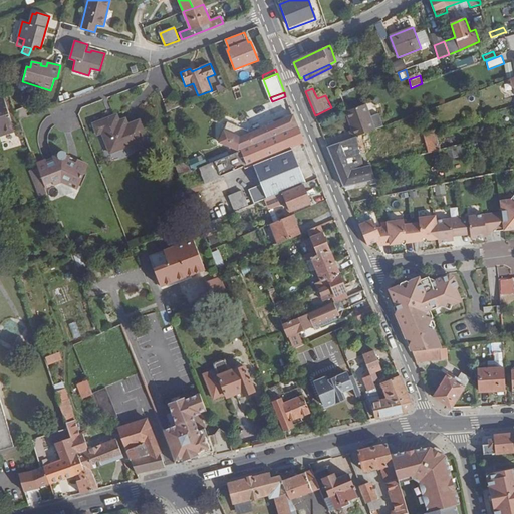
[(0,136),(14,132),(3,96),(0,97),(0,136)]
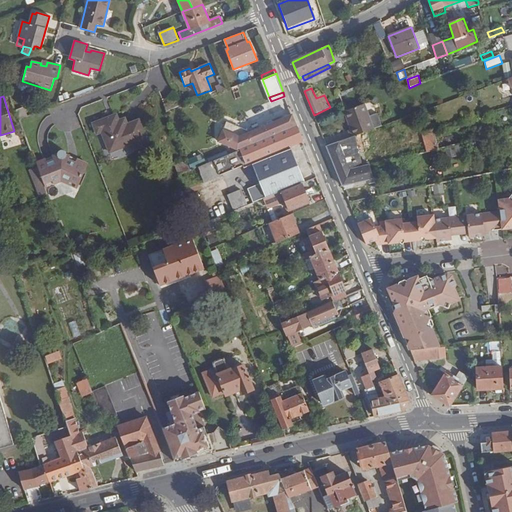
[(181,106),(177,97),(163,103),(167,112),(181,106)]
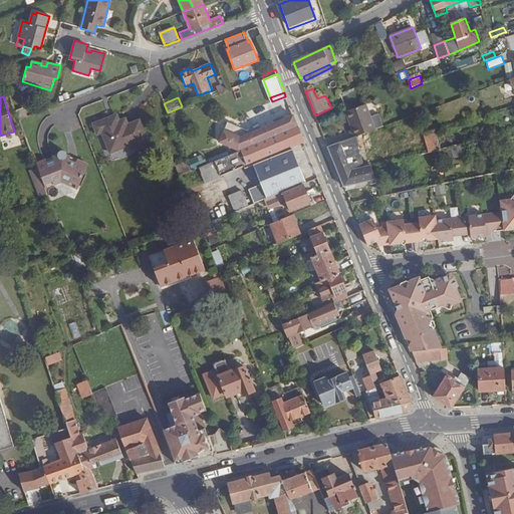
[(349,131),(351,138),(361,134),(383,126),(379,113),(370,116),(365,104),(348,110),(345,111),(351,130),(349,131)]
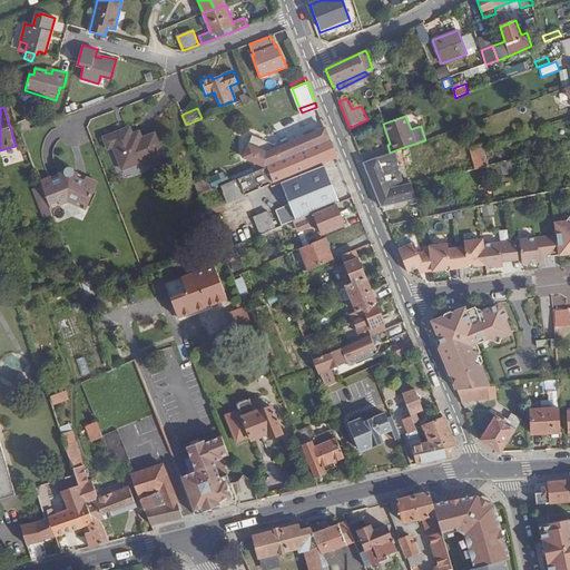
[(129,127),(124,129),(126,136),(128,143),(141,138),(139,131),(131,134),(129,127)]
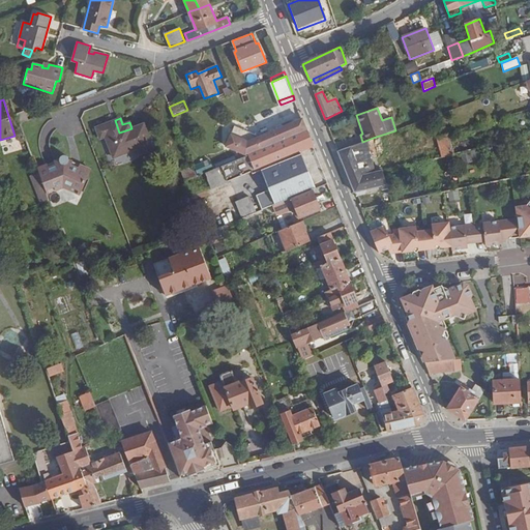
[(235,152),(238,158),(204,173),(211,189),(261,168),(269,189),(275,204),(271,206),(273,212),(294,204),(299,217),(320,209),(313,189),(316,187),(301,151),(314,145),(306,129),(301,119),(284,126),(283,123),(280,123),(276,124),(274,126),(275,129),(257,138),(255,134),(233,125),(224,148),(235,152)]
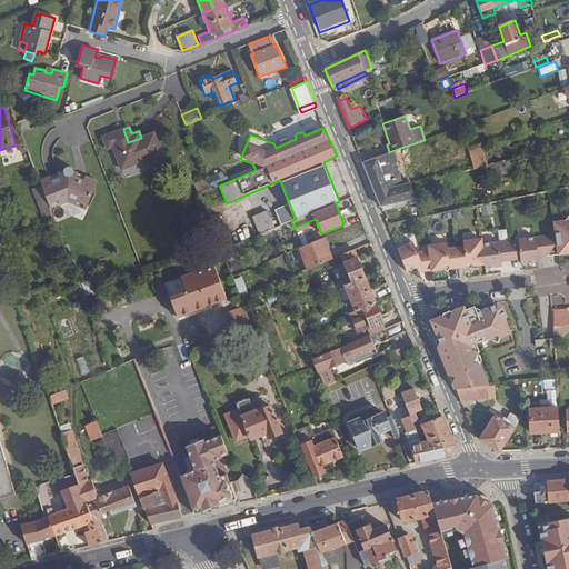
[(165,160),(155,132),(141,138),(128,142),(126,136),(123,129),(102,137),(107,149),(112,147),(121,169),(147,160),(150,167),(165,160)]
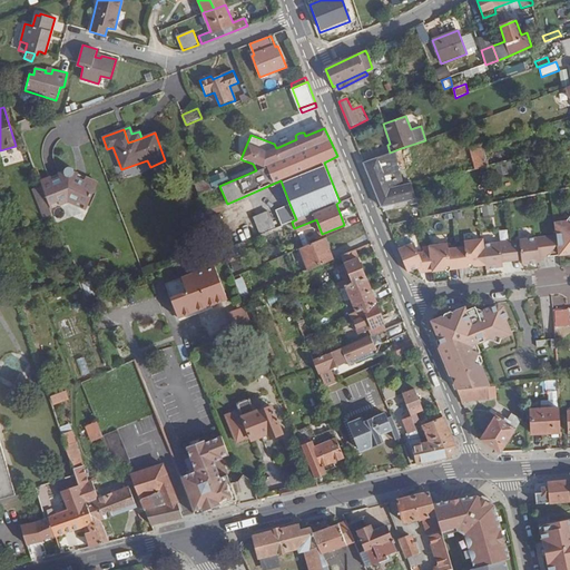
[(469,148),(475,168),(488,166),(485,159),(482,147),(481,144),(469,148)]
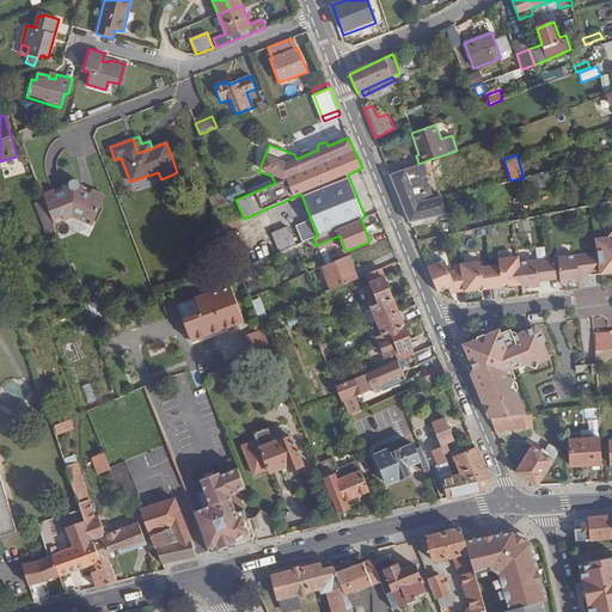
[(391,175),(409,222),(447,213),(442,196),(433,199),(429,182),(435,181),(430,159),(418,164),(391,175)]
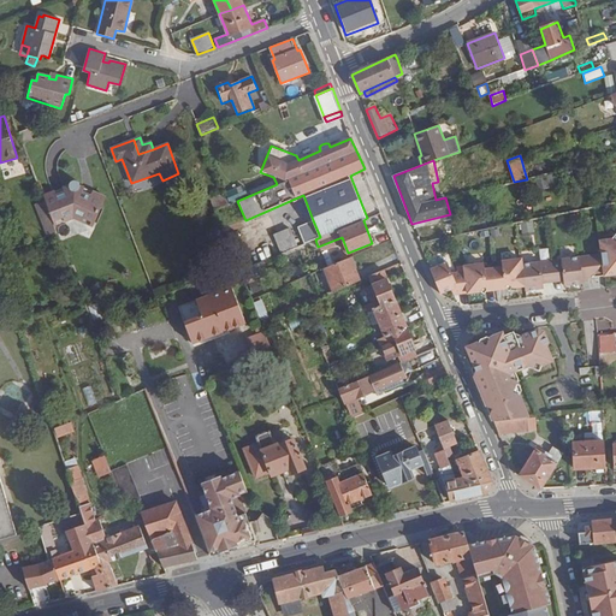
[(531,166),(532,170),(533,176),(551,171),(549,161),(531,166)]
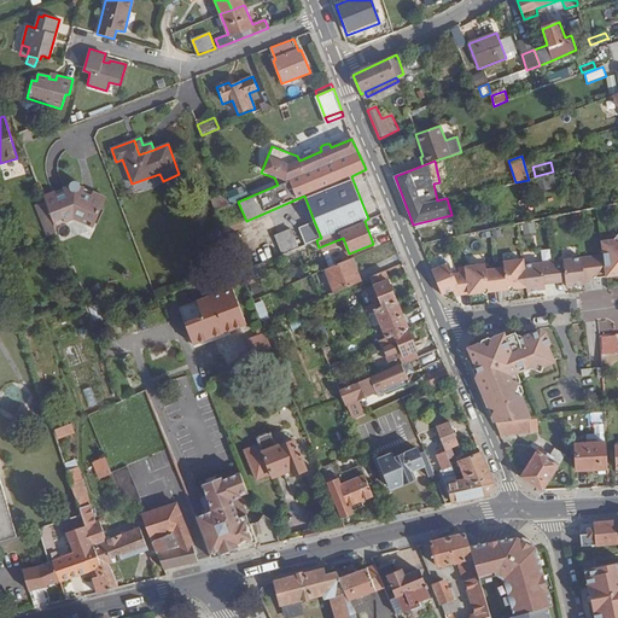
[(560,182),(564,182),(563,173),(535,178),(529,180),(516,182),(496,187),(499,193),(502,193),(502,194),(530,188),(530,190),(536,188),(537,191),(560,186),(560,182)]
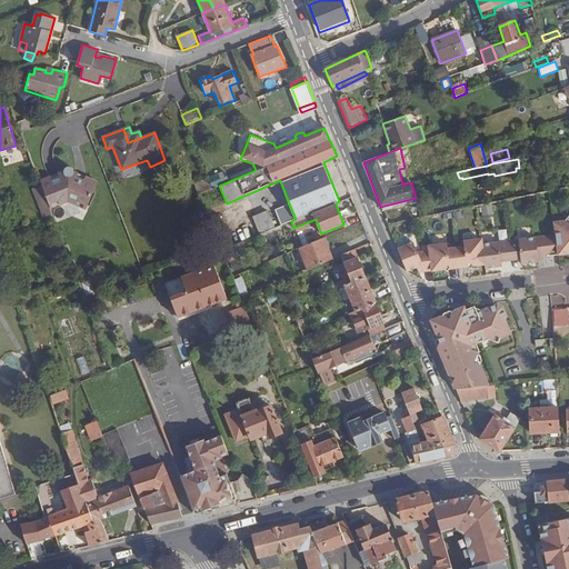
[(65,173),(40,183),(50,208),(58,205),(59,208),(69,205),(78,208),(79,205),(88,208),(97,183),(72,175),(73,173),(73,171),(72,169),(71,169),(70,168),(68,168),(67,169),(66,170),(65,171),(65,173)]
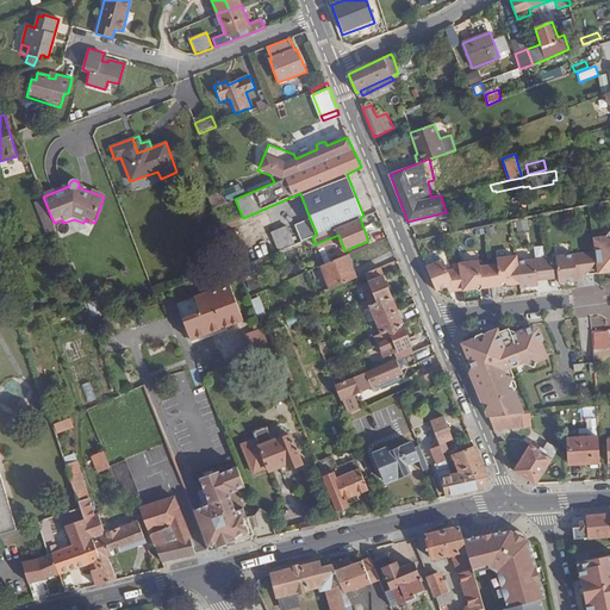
[(209,199),(213,209),(226,204),(223,193),(209,199)]
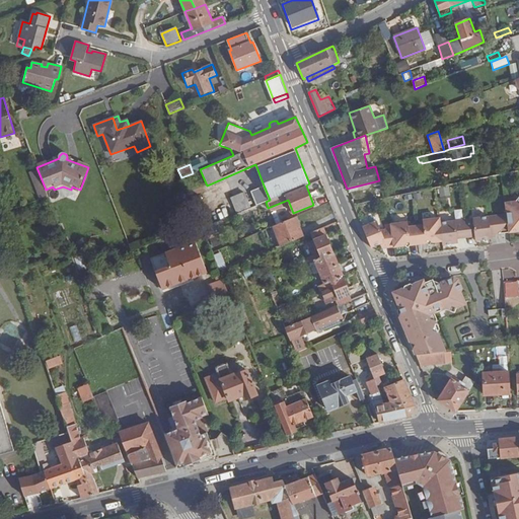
[(46,190),(38,169),(30,172),(41,200),(48,197),(47,193),(46,190)]
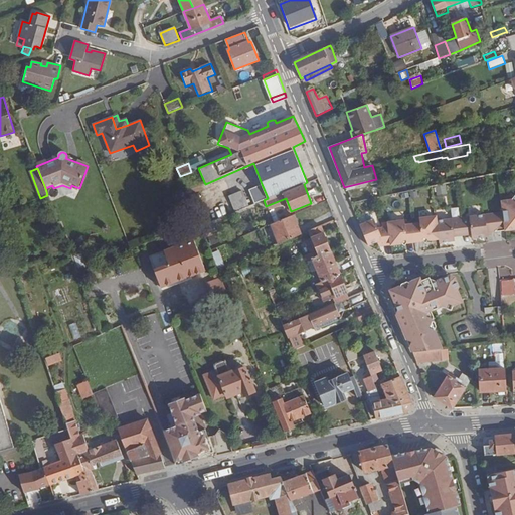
[(268,198),(262,184),(248,190),(254,204),(264,200),(268,198)]
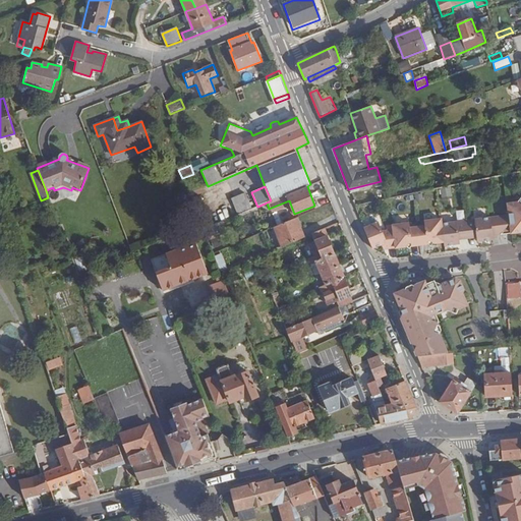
[(230,198),(237,214),(251,208),(245,192),(230,198)]
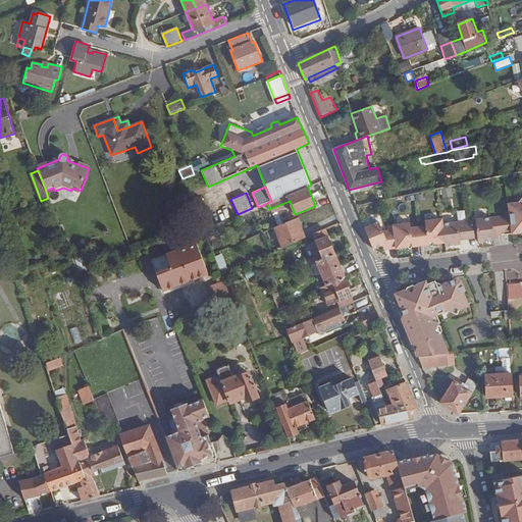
[(521,202),(509,204),(510,215),(512,231),(512,233),(521,231),(521,202)]
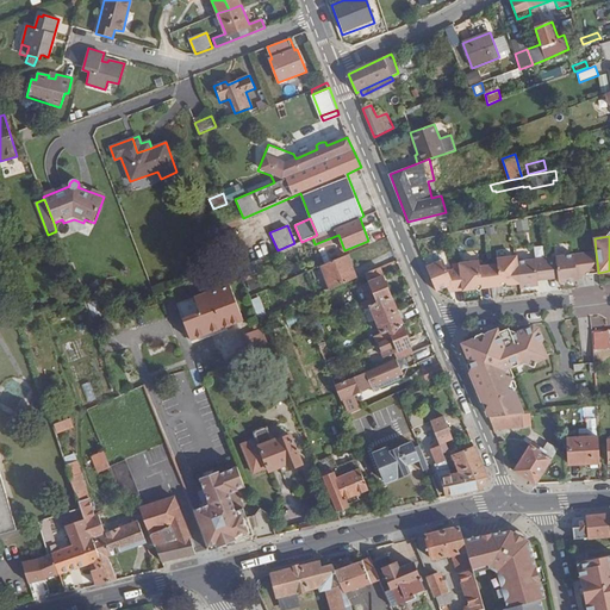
[(596,251),(574,254),(577,273),(598,271),(596,251)]
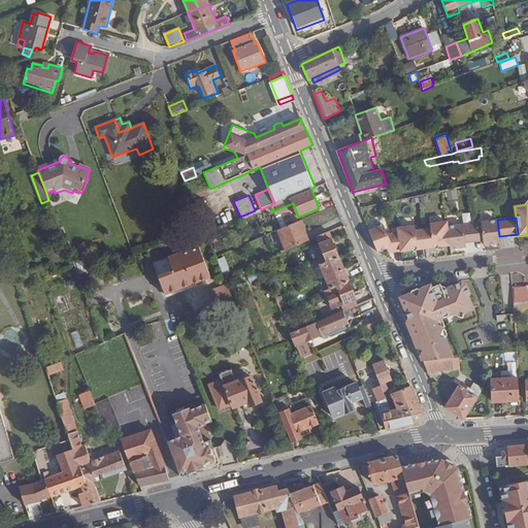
[(497,220),(472,223),(474,239),(483,238),(484,240),(484,245),(500,243),(499,239),(499,236),(497,220)]
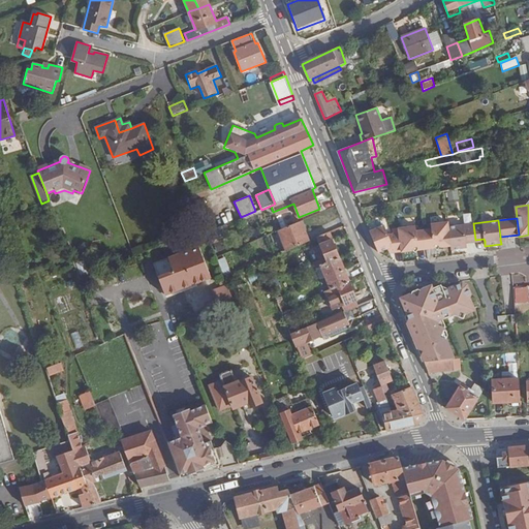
[(301,221),(279,230),(287,250),(309,241),(301,221)]
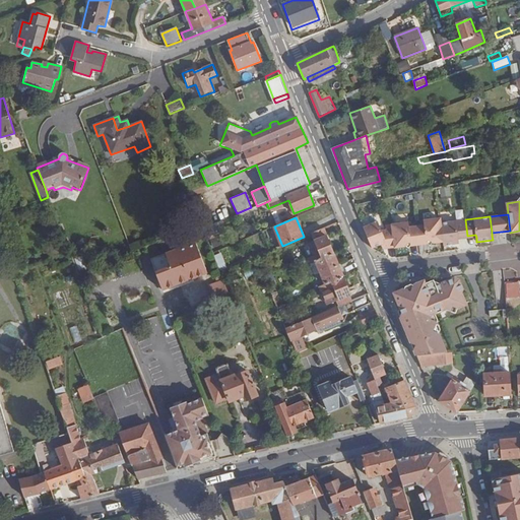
[(416,226),(418,242),(427,241),(430,241),(433,243),(443,242),(441,223),(440,217),(424,219),(425,225),(416,226)]
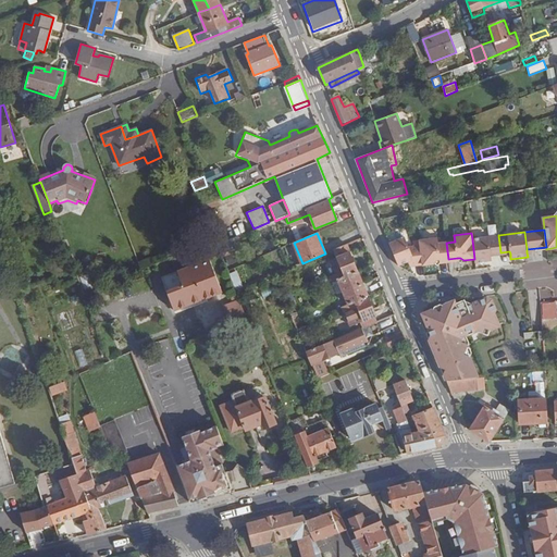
[(498,235),(472,239),(474,259),(475,263),(492,261),(491,257),(491,254),(500,252),(498,235)]
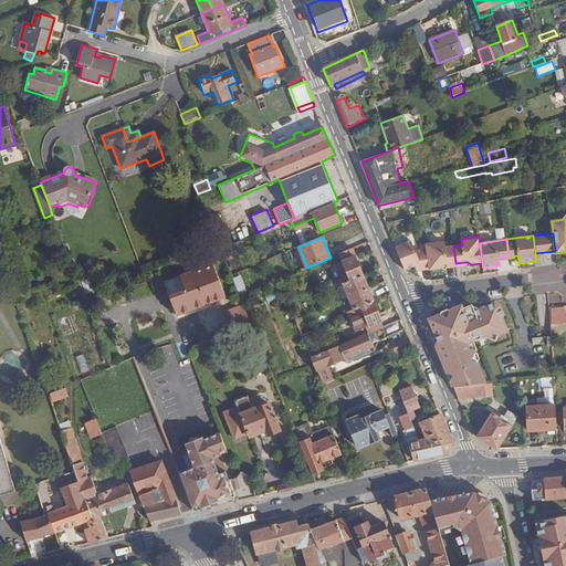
[(405,270),(415,266),(418,265),(419,268),(429,266),(427,250),(416,251),(411,241),(396,248),(405,270)]
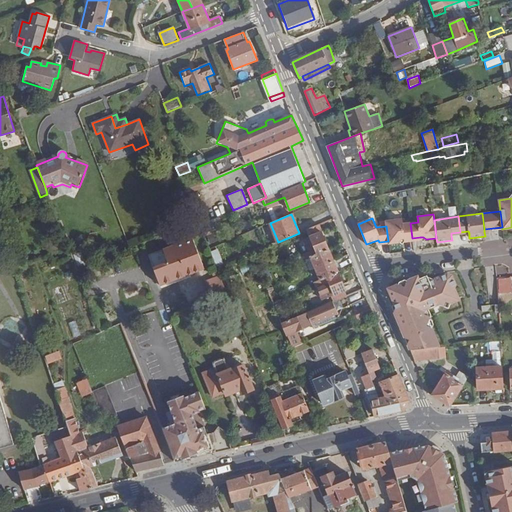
[(388,241),(389,244),(399,242),(402,239),(405,239),(412,238),(410,223),(403,224),(402,218),(386,220),(386,226),(388,241)]
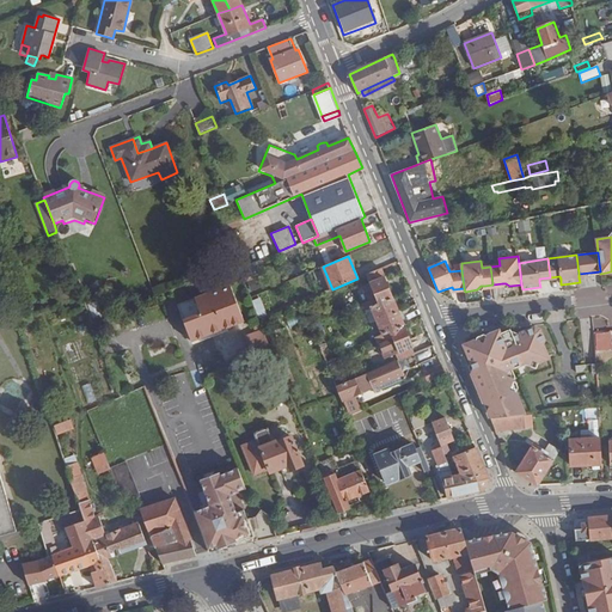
[(323,267),(318,269),(323,281),(324,281),(329,291),(332,289),(323,267)]
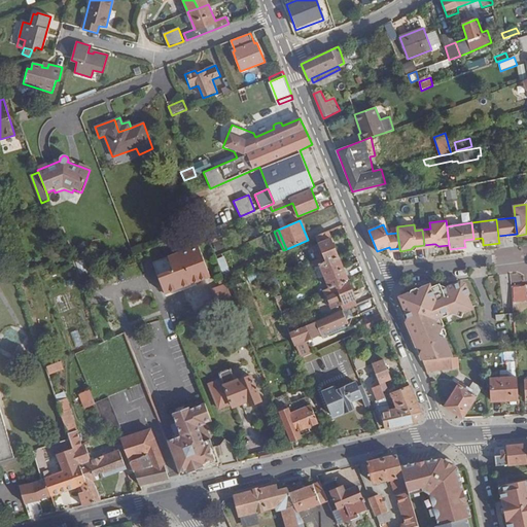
[(338,256),(327,232),(315,237),(318,243),(321,251),(314,253),(317,260),(324,257),(325,261),(338,256)]
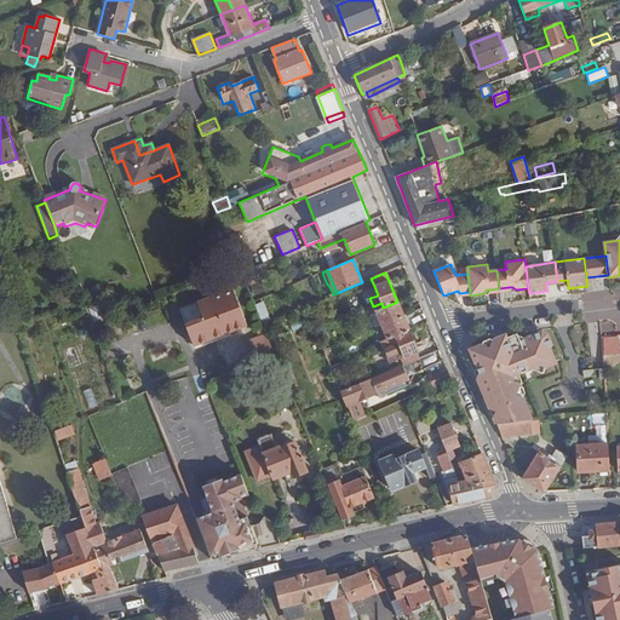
[(378,296),(374,286),(366,290),(369,298),(378,296)]
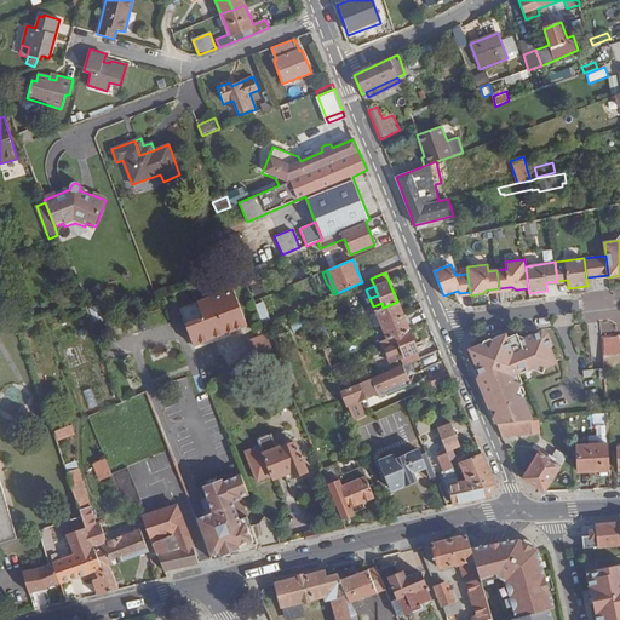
[(185,323),(194,345),(230,332),(229,327),(246,320),(234,288),(197,302),(204,317),(185,323)]
